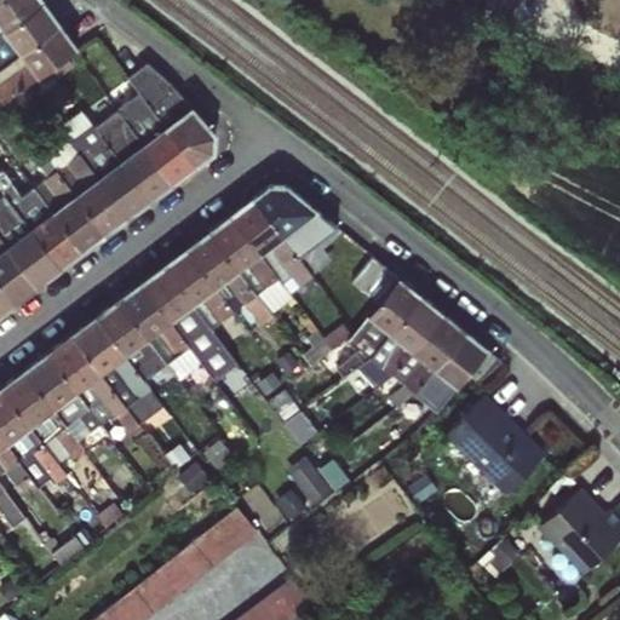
[(41,0),(0,32),(0,68),(58,24),(41,0)]
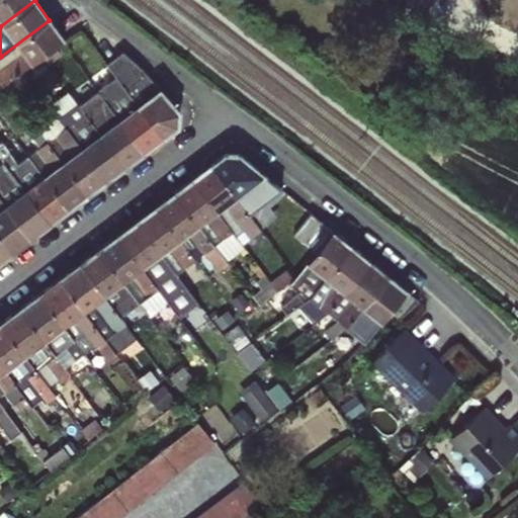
[(33,0),(0,0),(0,26),(34,0),(33,0)]
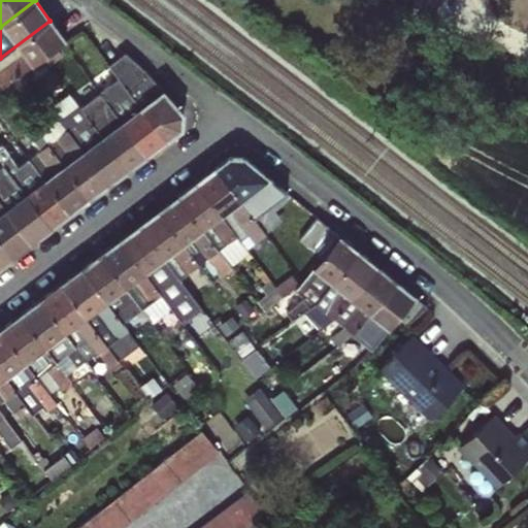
[(50,21),(0,58),(0,84),(2,87),(64,39),(50,21)]
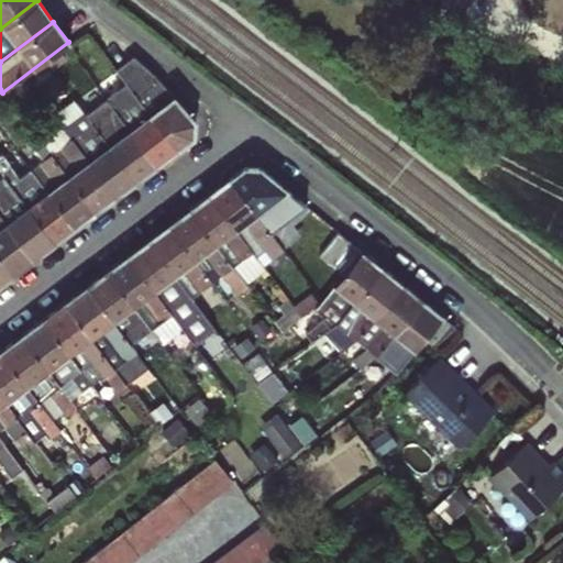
[(130,91),(174,147),(191,134),(192,121),(133,55),(130,55),(114,68),(130,91)]
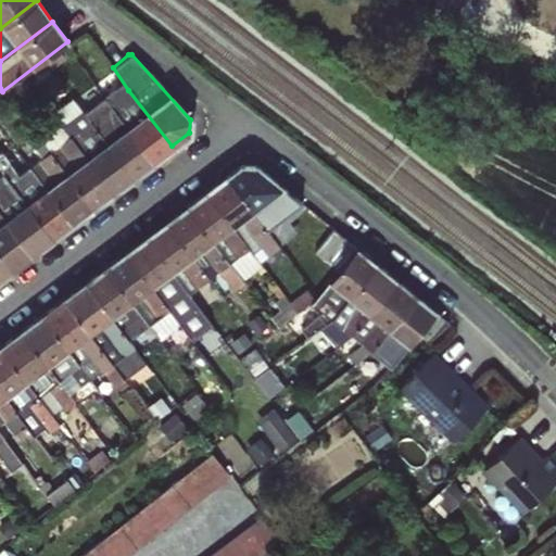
[(111,103),(151,161),(172,146),(128,90),(111,103)]
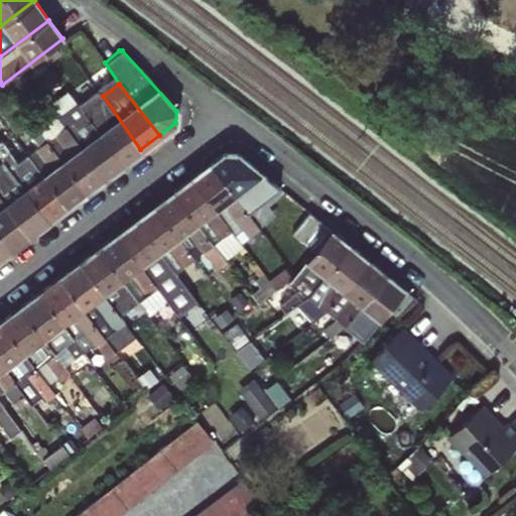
[(82,112),(123,162),(140,149),(103,96),(97,88),(88,95),(94,103),(82,112)]
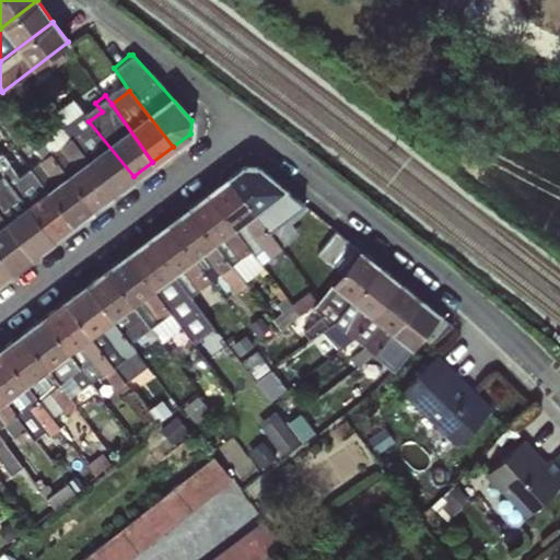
[(69,136),(111,195),(133,176),(89,121),(71,98),(51,113),(69,136)]
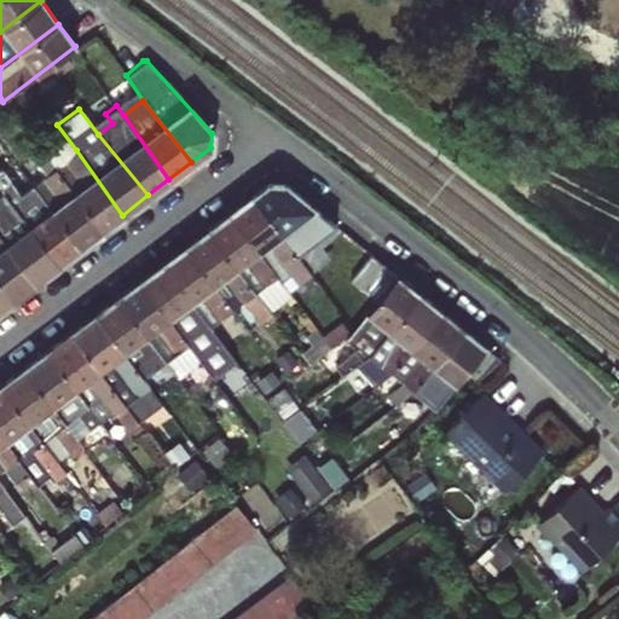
[(53,168),(103,230),(122,215),(76,150),(53,168)]
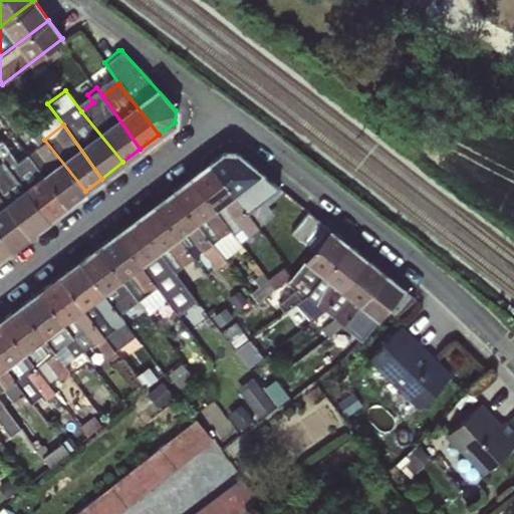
[(27,153),(66,205),(85,191),(44,140),(37,132),(31,137),(37,145),(27,153)]
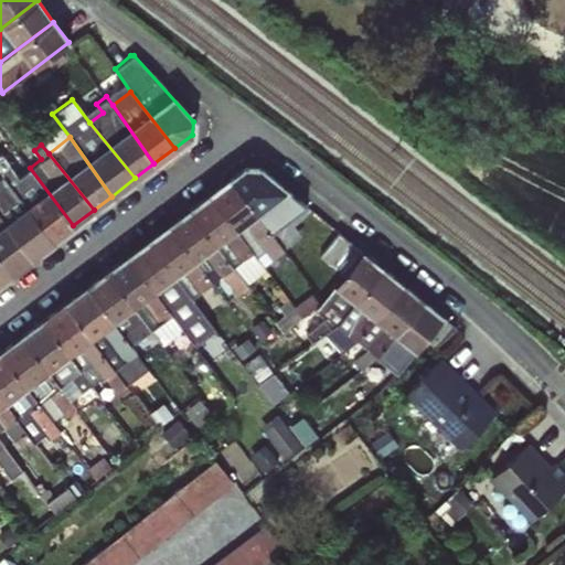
[(1,176),(52,241),(73,225),(30,168),(19,176),(12,168),(1,176)]
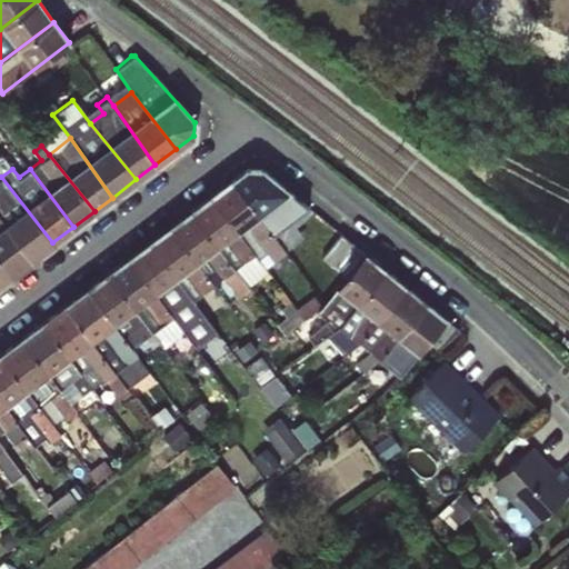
[(307,205),(287,192),(260,169),(247,170),(232,181),(280,243),(315,216),(307,205)]
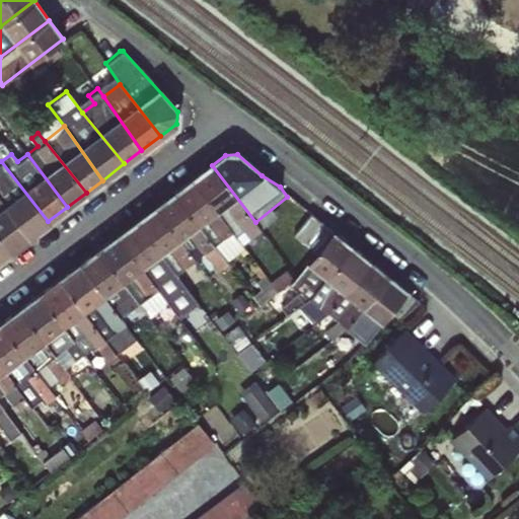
[(0,162),(0,199),(27,237),(48,221),(1,161),(0,162)]
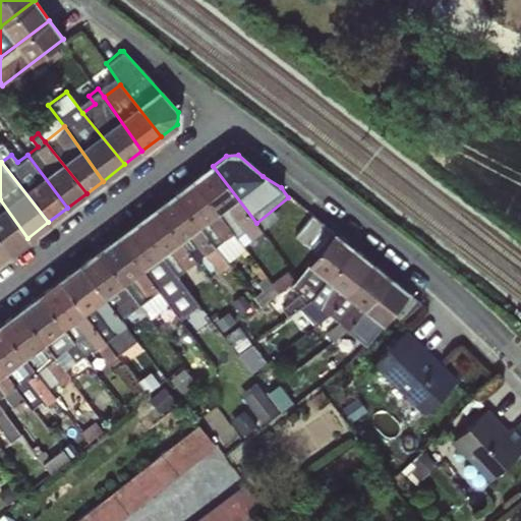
[(262,229),(256,223),(213,166),(193,179),(238,236),(244,231),(250,238),(262,229)]
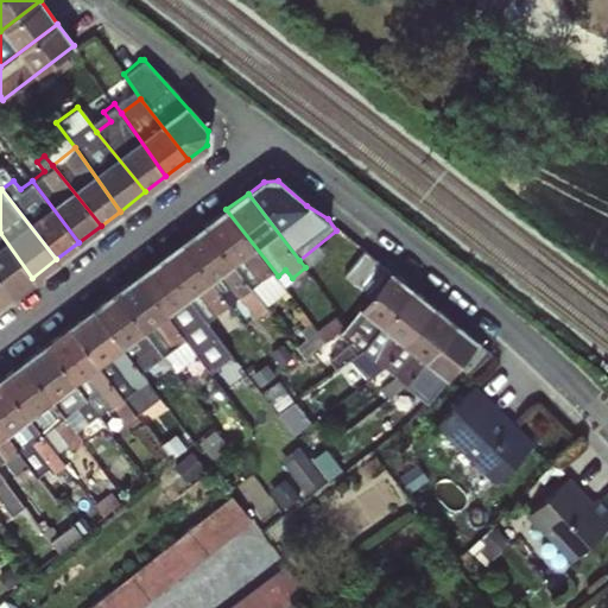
[(203,226),(266,306),(286,289),(278,276),(226,209),(203,226)]
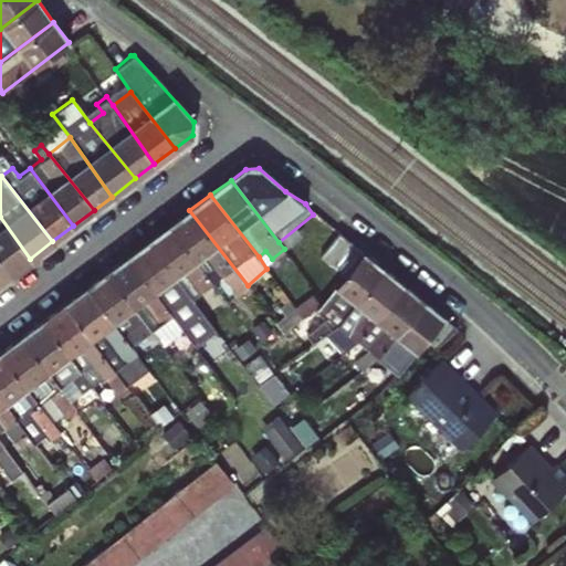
[(169,226),(212,283),(222,275),(236,292),(238,294),(248,285),(189,210),(169,226)]
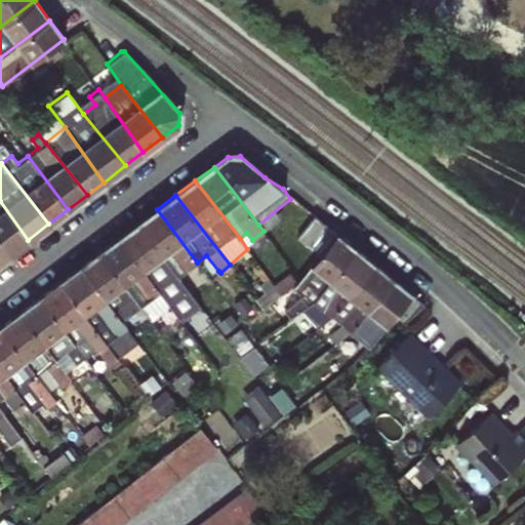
[(0,240),(9,253),(28,240),(0,201),(0,240)]
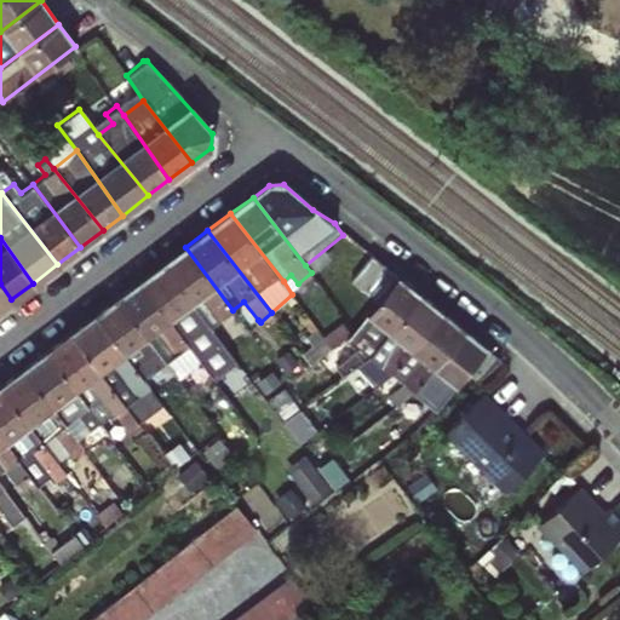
[(164,264),(208,329),(233,310),(185,247),(164,264)]
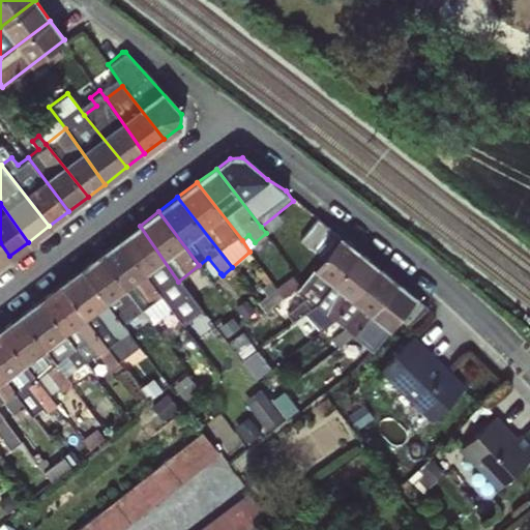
[(121,239),(171,307),(184,324),(202,310),(178,282),(140,226),(121,239)]
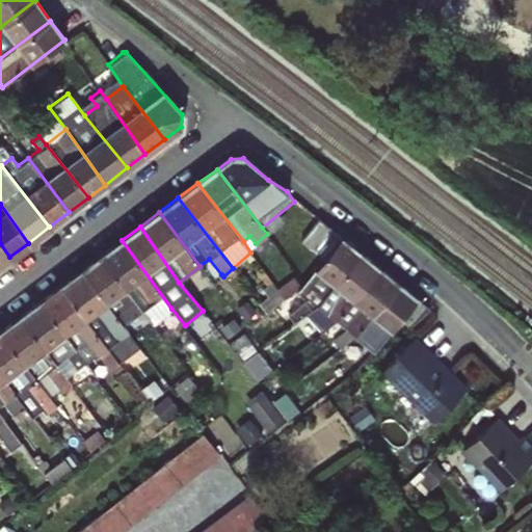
[(333,287),(358,253),(340,237),(304,282),(298,272),(276,288),(271,282),(262,288),(267,295),(259,303),(266,313),(297,289),(304,300),(288,313),(294,321),(304,315),(333,287)]
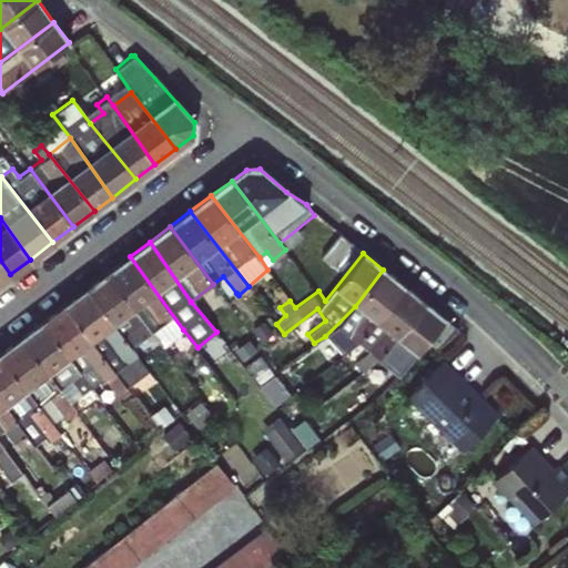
[(109,273),(163,344),(183,330),(130,256),(109,273)]
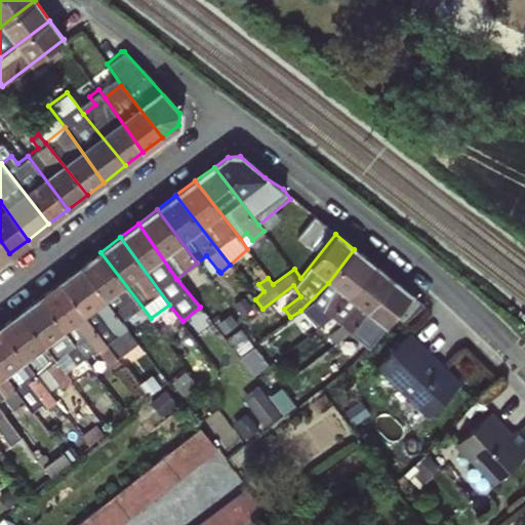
[(0,260),(9,253),(0,240),(0,260)]
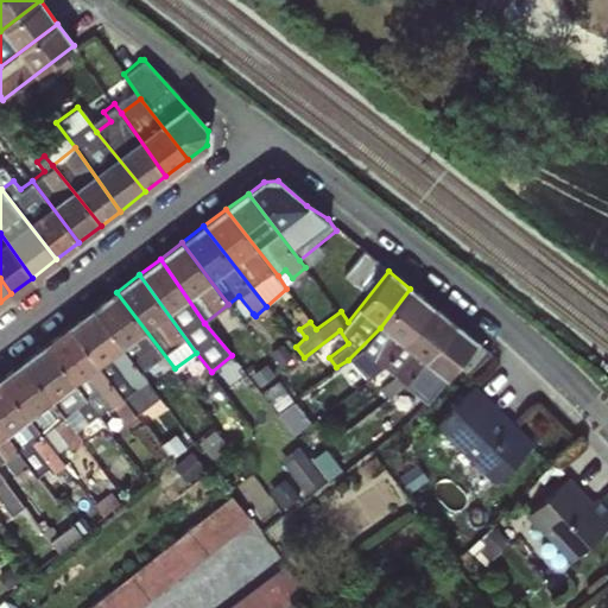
[(380,328),(348,360),(369,378),(385,367),(432,306),(410,289),(380,328)]
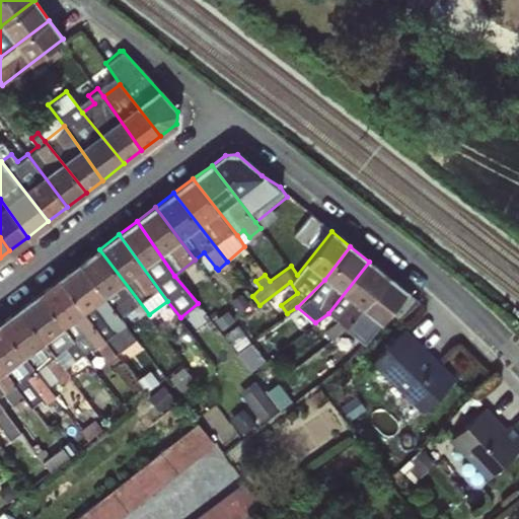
[(80,264),(122,315),(133,306),(144,323),(151,319),(149,314),(99,249),(80,264)]
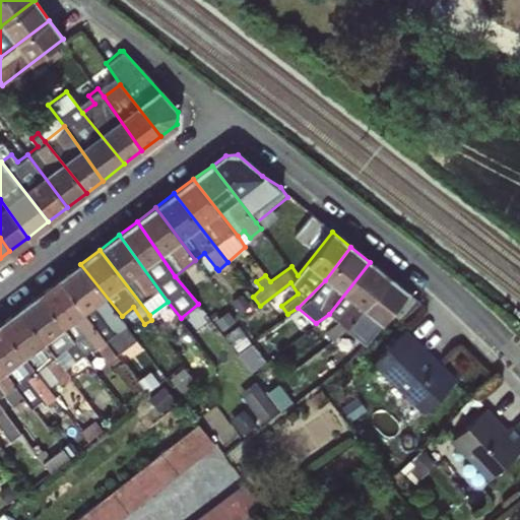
[(370,262),(329,314),(338,321),(324,333),(333,341),(347,329),(389,277),(370,262)]
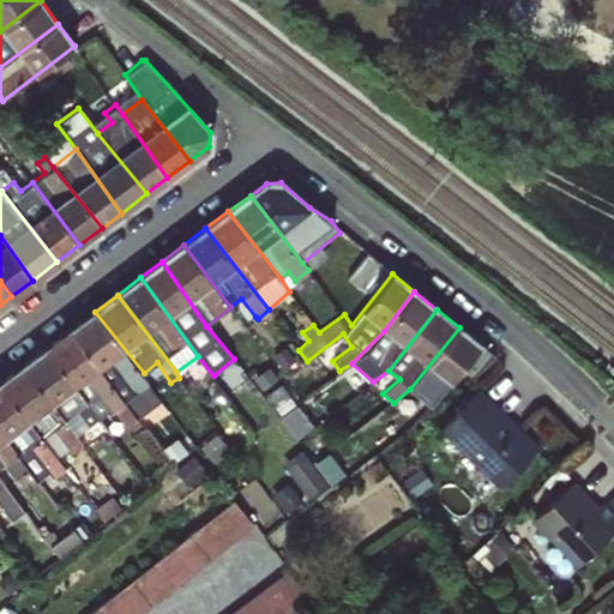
[(72,329),(137,420),(161,401),(144,373),(95,312),(72,329)]
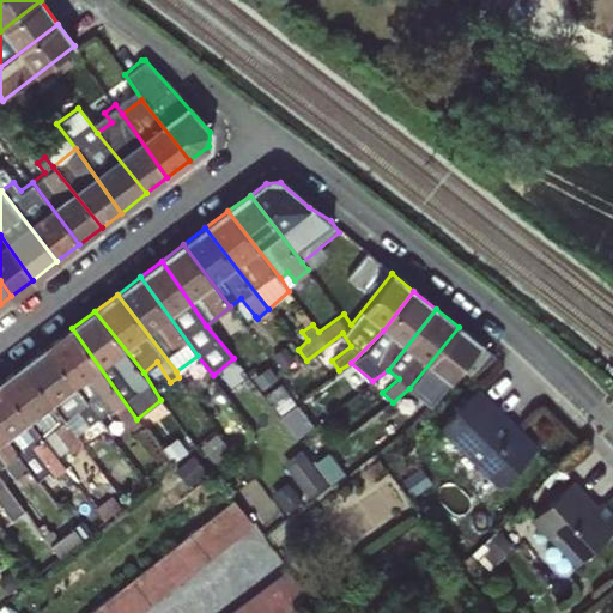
[(459,327),(410,388),(420,395),(402,413),(413,423),(451,382),(457,386),(493,354),(459,327)]
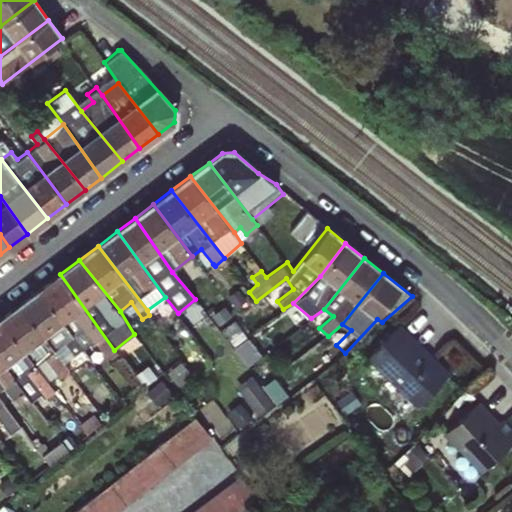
[(38,291),(83,348),(90,342),(94,342),(106,356),(114,350),(60,274),(38,291)]
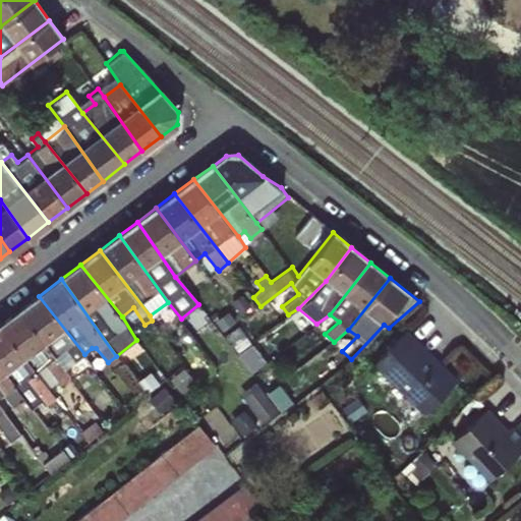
[(19,310),(65,368),(84,354),(39,296),(19,310)]
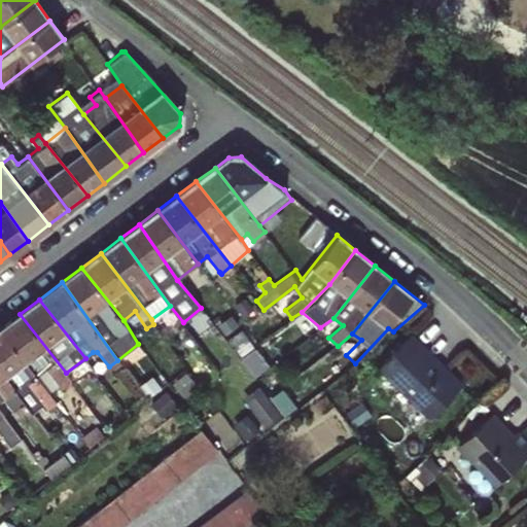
[(0,328),(36,376),(45,369),(61,388),(70,382),(66,373),(20,314),(0,328)]
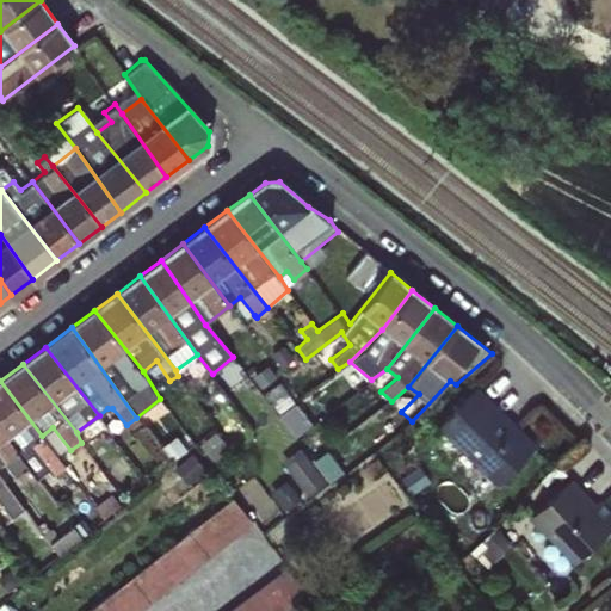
[(0,427),(29,468),(38,479),(48,471),(53,475),(65,467),(42,436),(0,381),(0,427)]
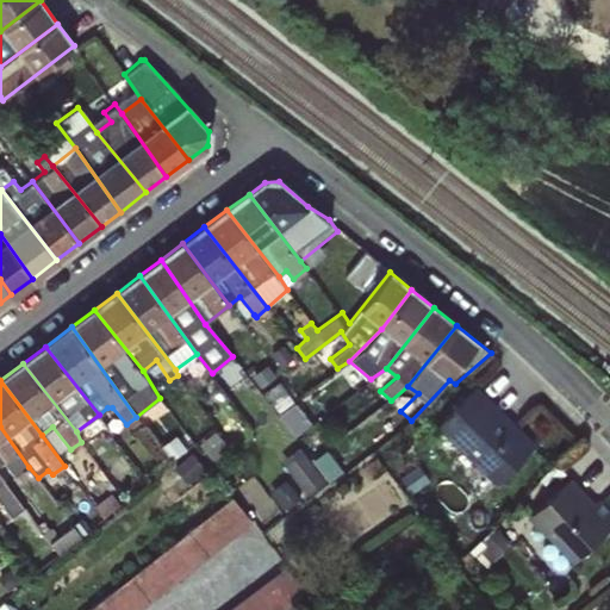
[(475,387),(437,425),(497,483),(534,444),(475,387)]
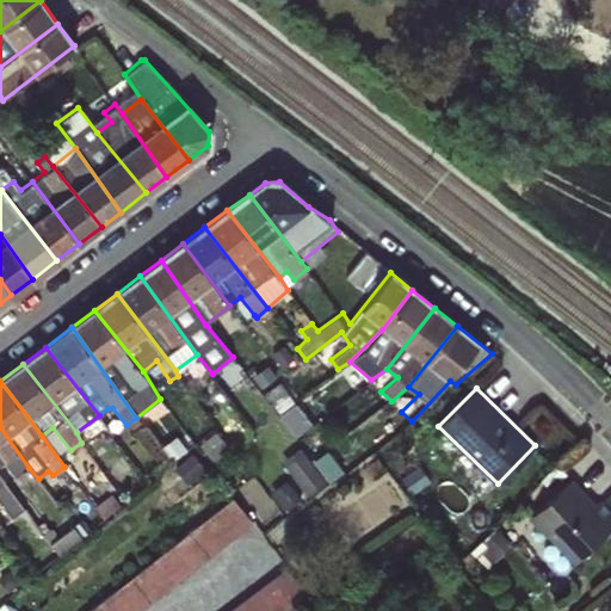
[(0,466),(4,463),(16,476),(29,468),(0,427),(0,466)]
